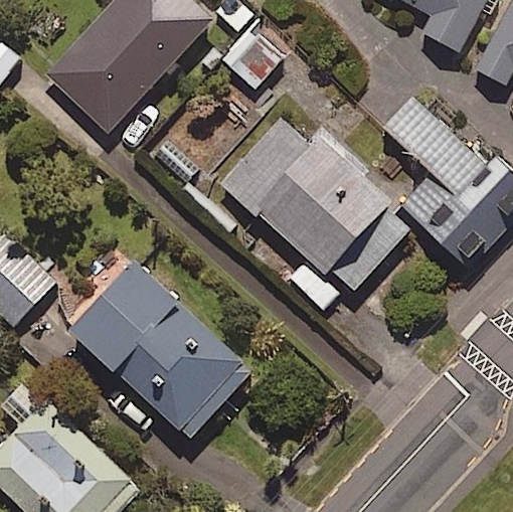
[(214,18),(193,0),(114,0),(46,74),(110,132),(214,18)]
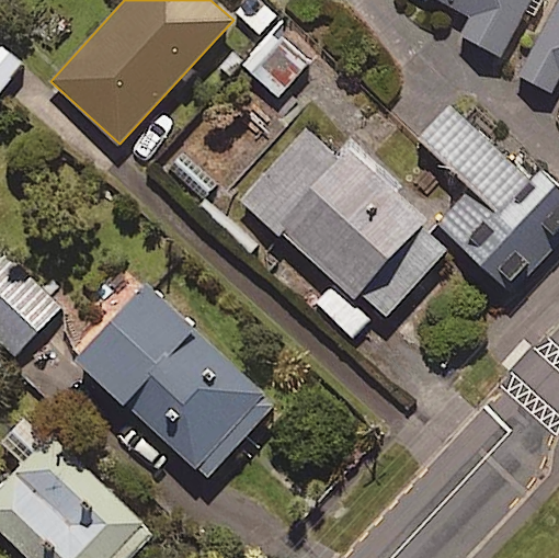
[(237,0),(228,10),(257,35),(278,12),(265,0),(237,0)]
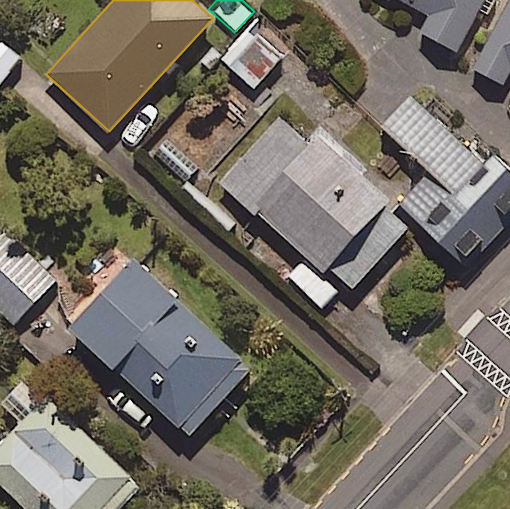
[(401,0),(427,14),(418,31),(455,51),(482,0),(401,0)]
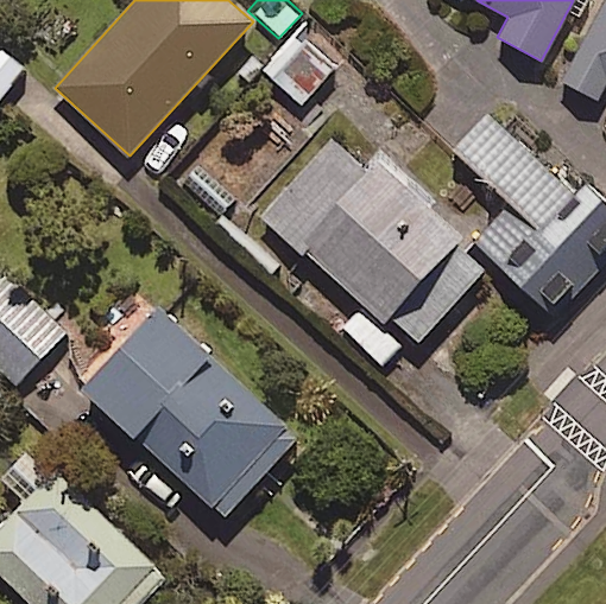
[(605,0),(563,83),(595,99),(605,81),(605,0)]
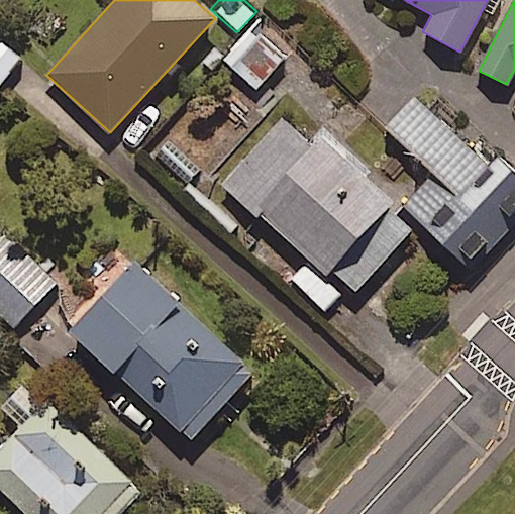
[(293,45),(258,15),(221,57),(256,87),(293,45)]
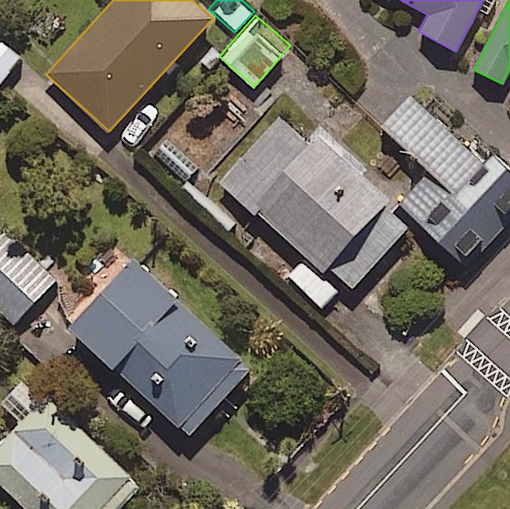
[(0,82),(20,57),(0,41),(0,82)]
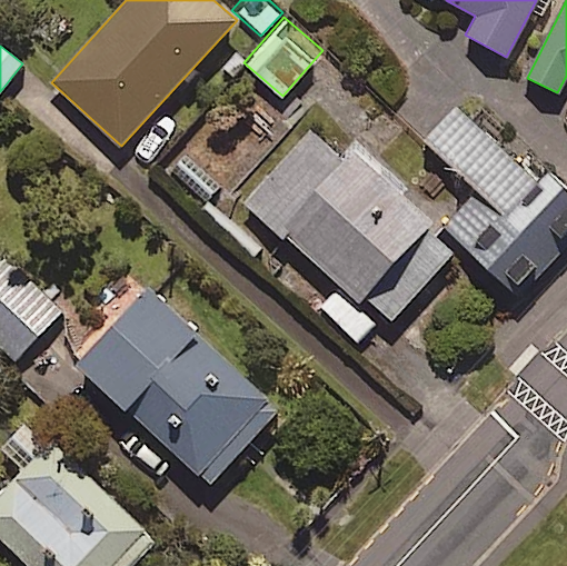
[(543,191),(457,107),(425,140),(478,194),(445,228),(516,297),(566,245),(566,197),(553,182),(543,191)]
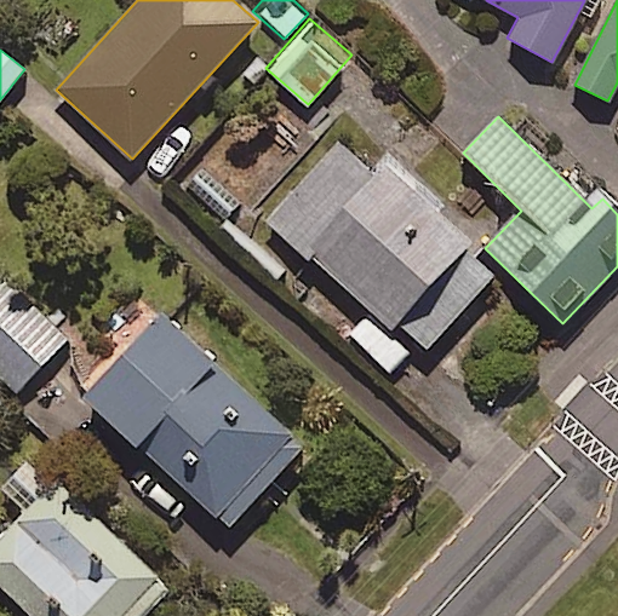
[(336,139),(265,219),(395,333),(400,328),(427,351),(495,275),(470,253),(476,246),(388,167),(379,178),(336,139)]
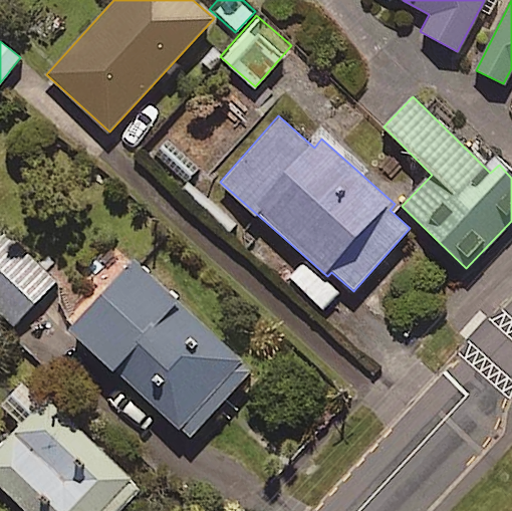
[(167,138),(152,154),(186,186),(201,169),(167,138)]
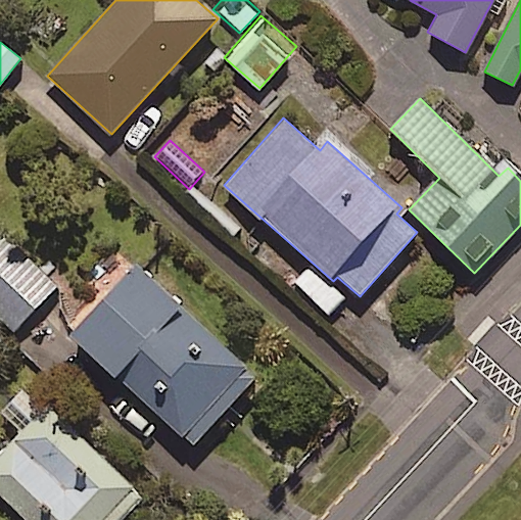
[(55,285),(2,237),(0,239),(0,317),(14,330),(55,285)]
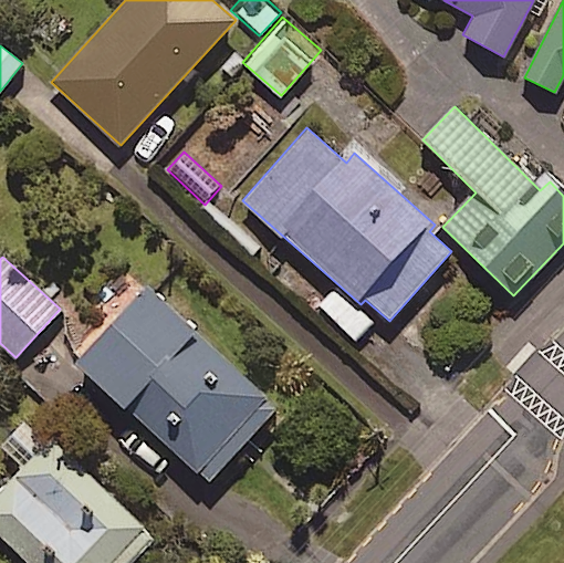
[(277,409),(146,291),(77,366),(208,485),(277,409)]
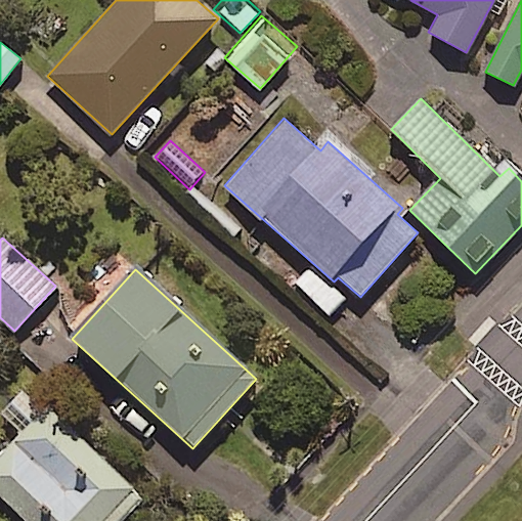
[(122,520),(143,497),(23,389),(1,413),(22,432),(0,456),(0,500),(24,520),(122,520)]
